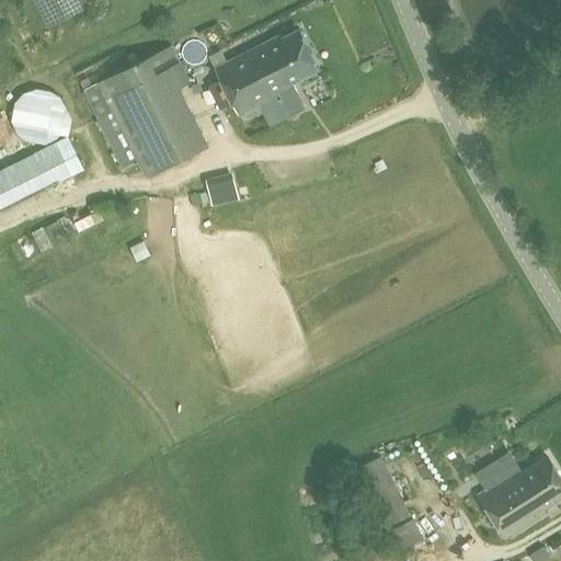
[(209,55),(238,114),(243,112),(247,118),(263,111),(271,126),(306,109),(293,82),(319,70),(299,31),(283,38),(281,35),(227,61),(221,48),(209,55)]
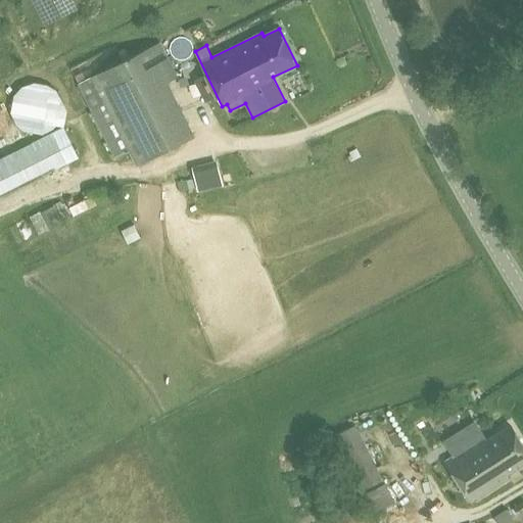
[(79,84),(94,113),(112,151),(127,144),(137,164),(192,138),(172,97),(186,91),(162,43),(79,84)]
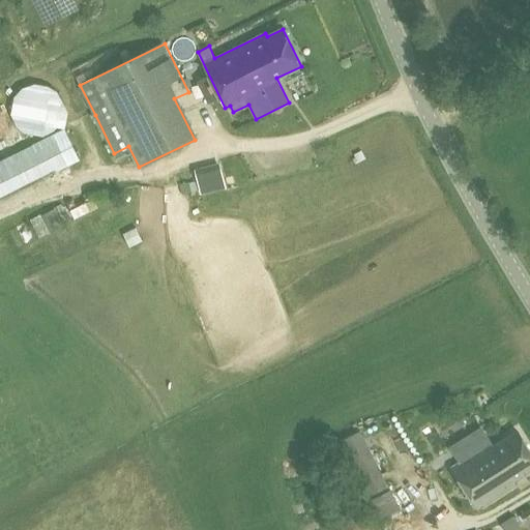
[(53,125),(57,120),(59,114),(60,107),(59,100),(56,94),(52,89),(46,86),(39,84),(33,84),(27,86),(21,90),(17,95),(15,101),(13,108),(15,115),(18,121),(22,125),(28,129),(34,130),(40,130),(47,128),(53,125)]
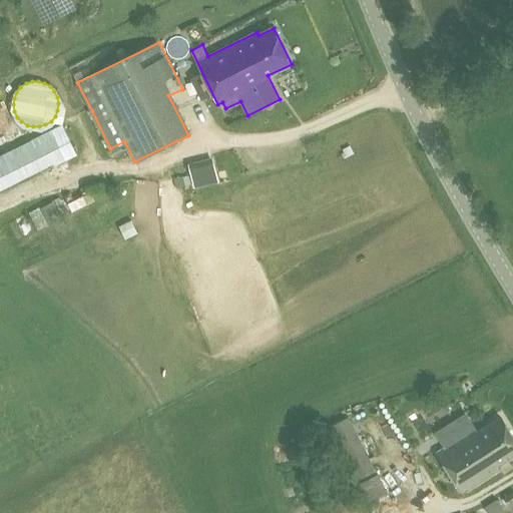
[(0,156),(0,196),(68,162),(50,131),(0,156)]
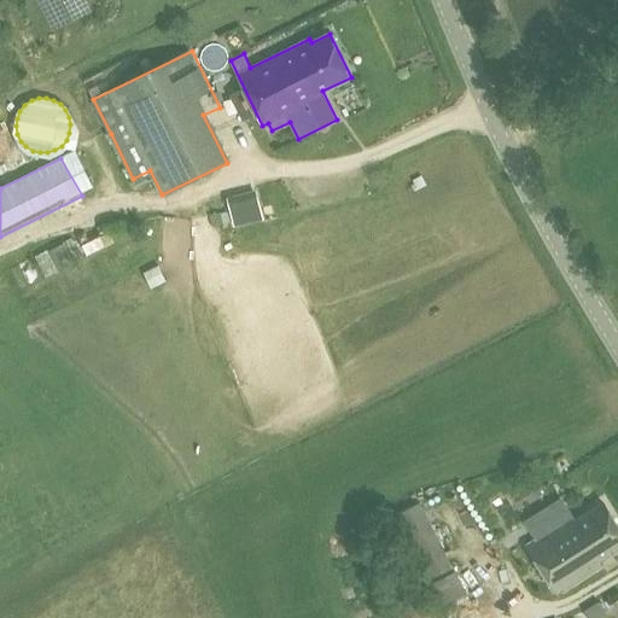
[(228,207),(229,211),(232,216),(237,219),(242,220),(246,220),(252,217),(255,214),(257,210),(258,207),(258,202),(256,197),(250,193),(245,192),(239,192),(234,194),(231,198),(228,202),(228,207)]
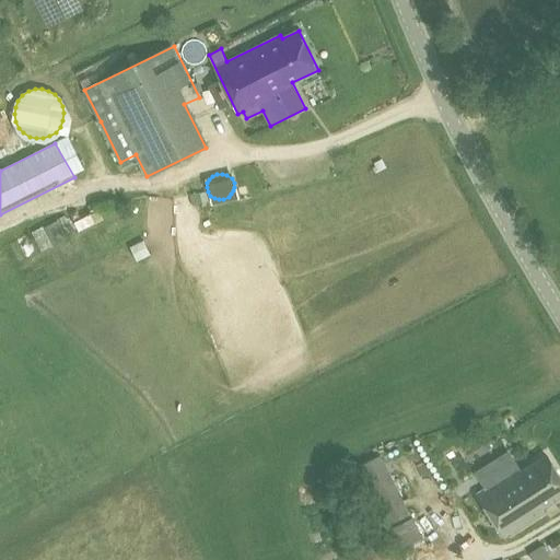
[(33,234),(43,253),(70,240),(60,220),(33,234)]
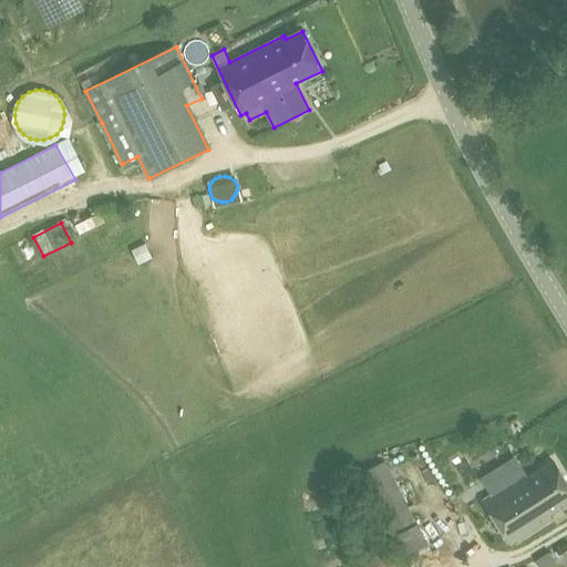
[(483,500),(512,544),(553,517),(549,514),(566,502),(566,482),(553,460),(526,477),(524,473),(483,500)]
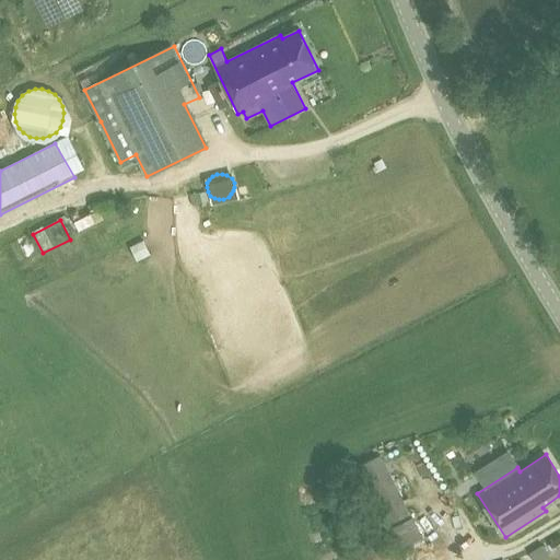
[(350,471),(381,533),(412,516),(381,455),(350,471)]
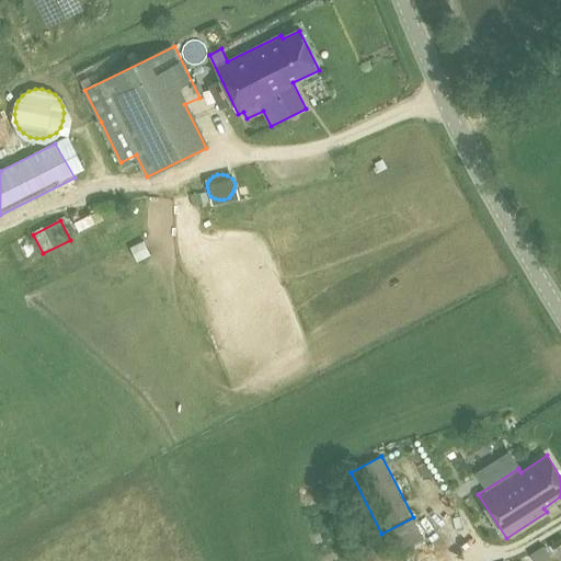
[(413,517),(381,534),(392,554),(424,537),(413,517)]
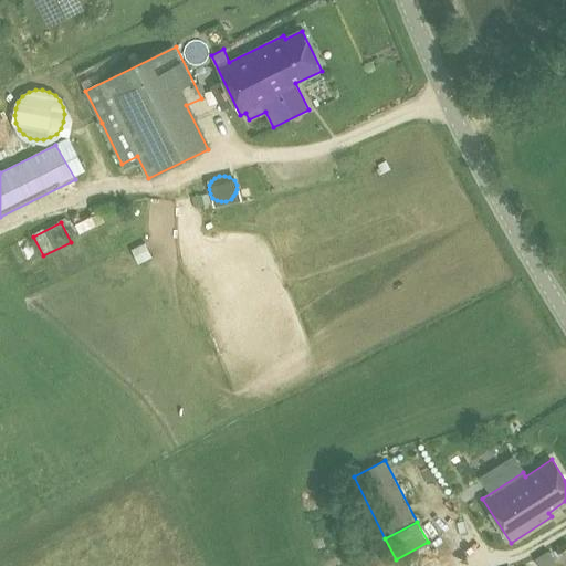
[(565,554),(565,542),(555,548),(561,557),(565,554)]
